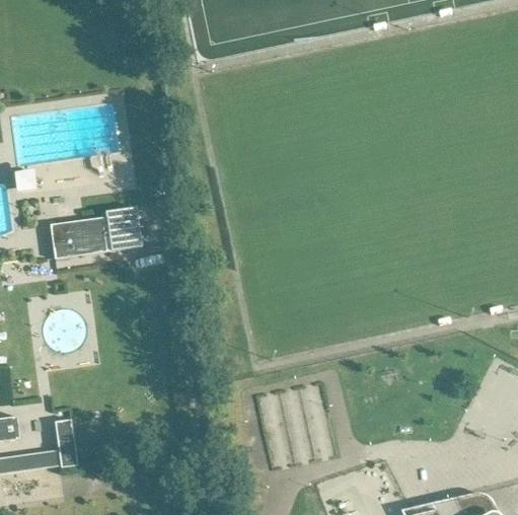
[(13,171),(16,190),(33,188),(30,169),(13,171)]
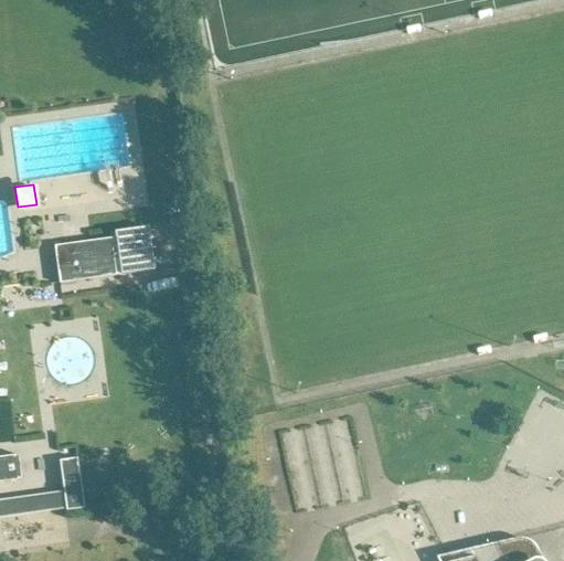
[(114,228),(115,235),(53,244),(59,281),(120,273),(155,267),(149,223),(114,228)]
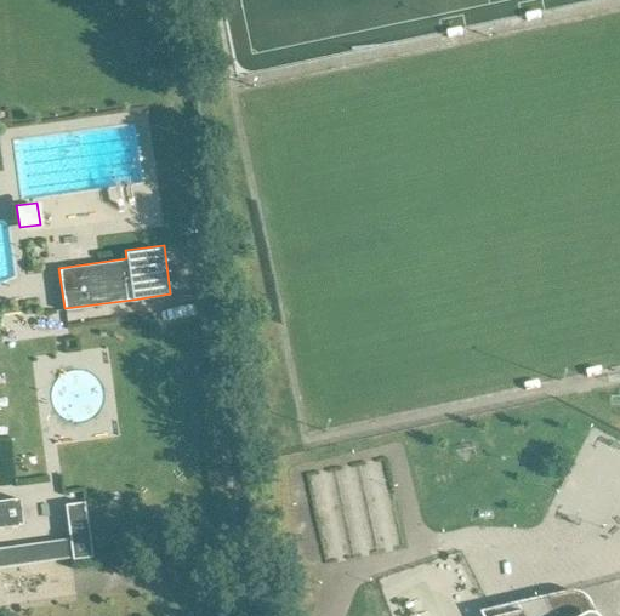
[(0,526),(23,523),(20,496),(0,498),(0,526)]
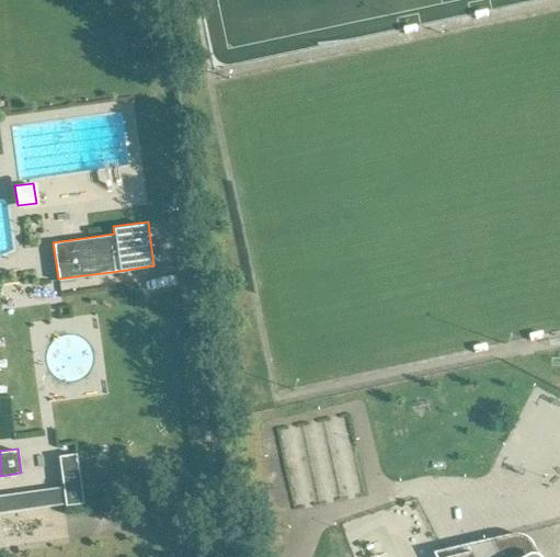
[(76,452),(58,454),(61,485),(0,493),(0,511),(65,502),(65,504),(82,502),(76,452)]
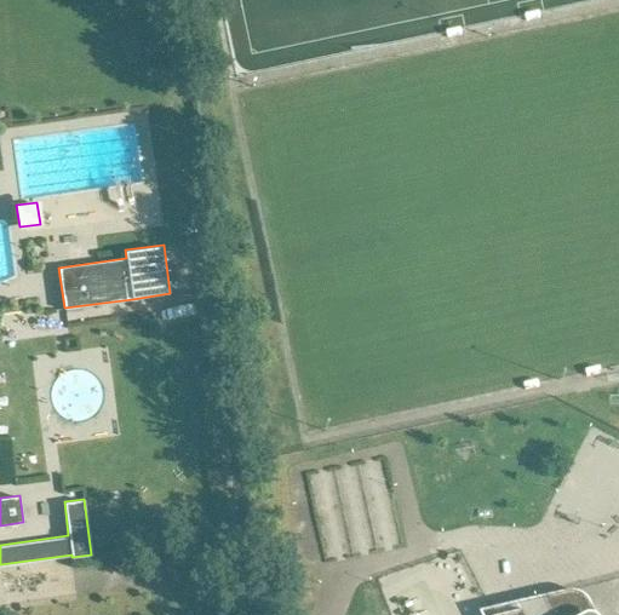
[(595,614),(586,597),(584,595),(583,592),(580,591),(577,588),(573,587),(569,587),(566,587),(479,608),(476,609),(476,610),(476,611),(477,614),(595,614)]
